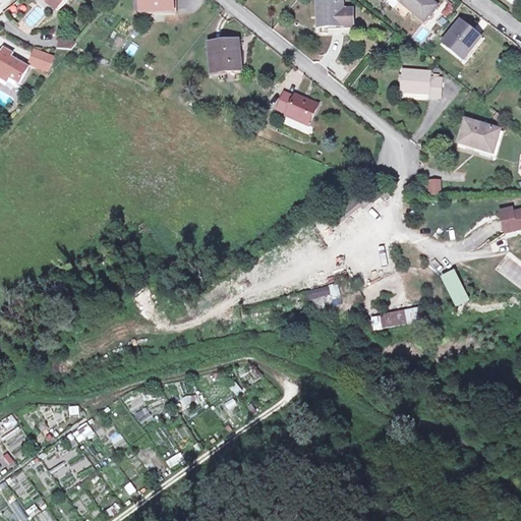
[(39,0),(54,13),(65,0),(39,0)]
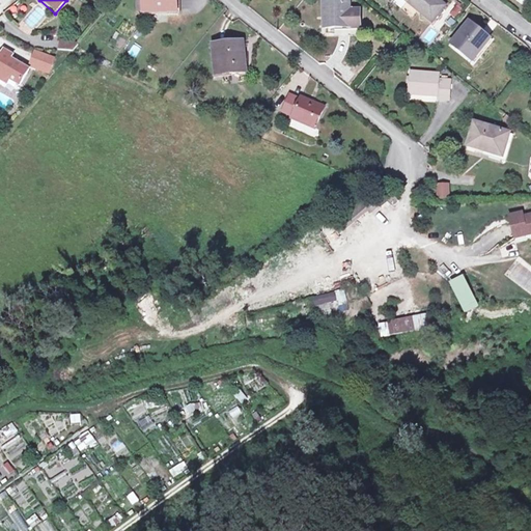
[(140,0),(141,8),(140,22),(140,23),(163,23),(163,19),(174,20),(174,0),(140,0)]
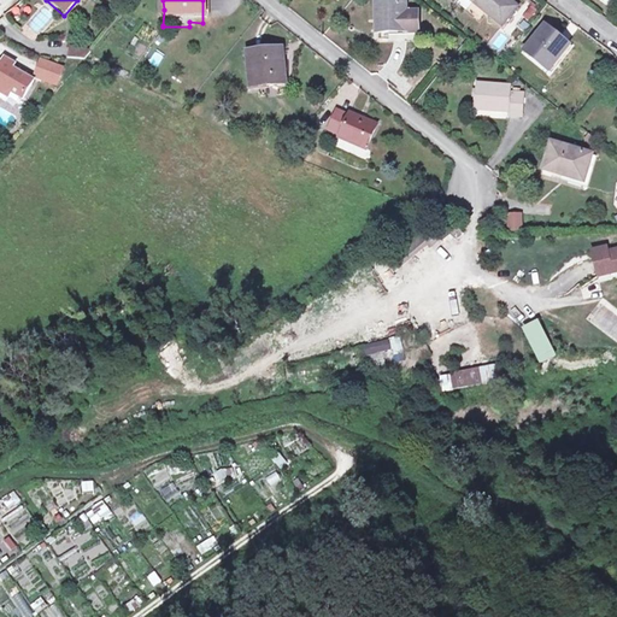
[(470,6),(462,0),(459,0),(454,7),(464,15),(470,6)]
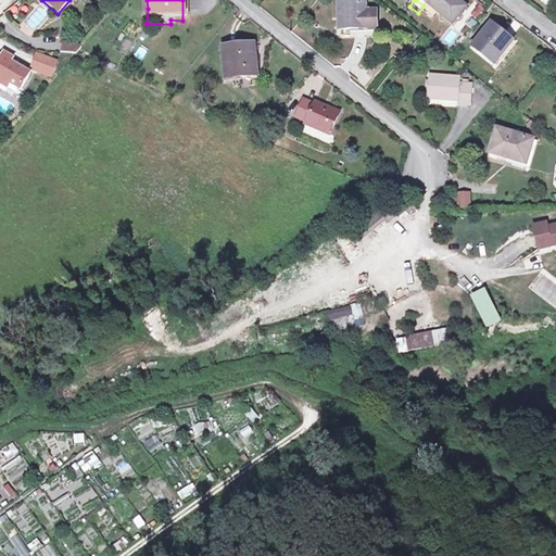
[(416,0),(424,5),(452,28),(466,10),(453,0),(416,0)]
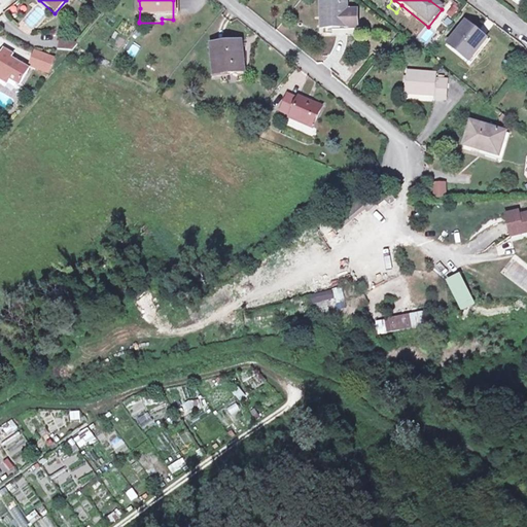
[(352,19),(345,19),(345,9),(321,10),(323,36),(353,35),(352,19)]
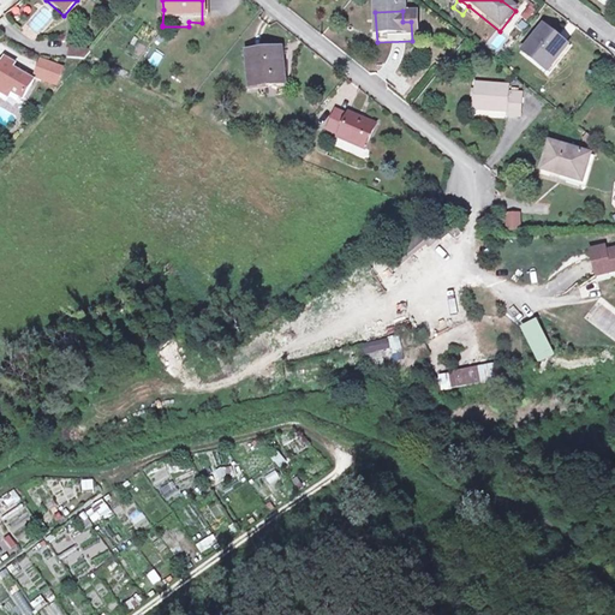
[(568,53),(542,33),(521,59),(548,79),(568,53)]
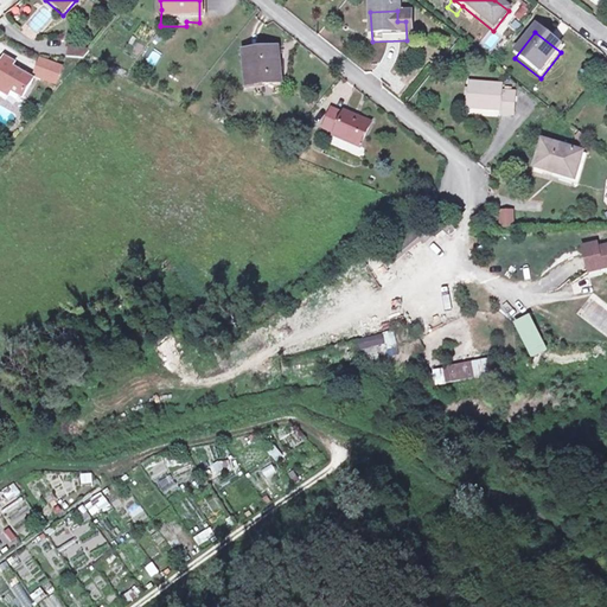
[(84,58),(89,50),(69,46),(68,56),(84,58)]
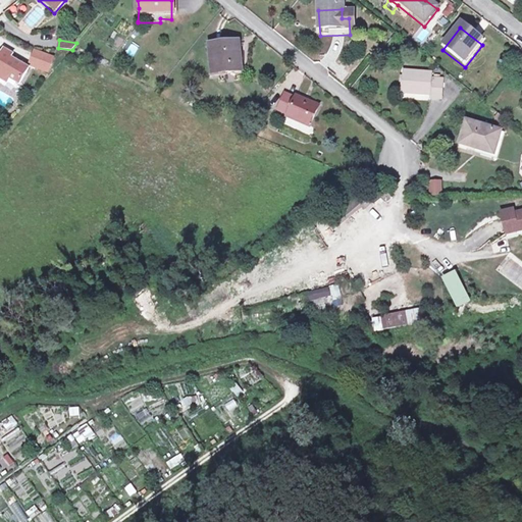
[(129,42),(125,53),(134,57),(138,46),(129,42)]
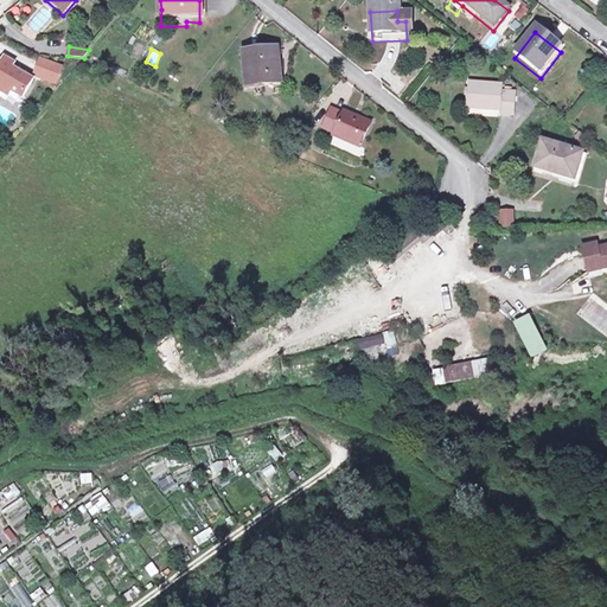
[(0,58),(0,85),(6,89),(19,97),(30,78),(8,66),(11,63),(1,57),(0,58)]
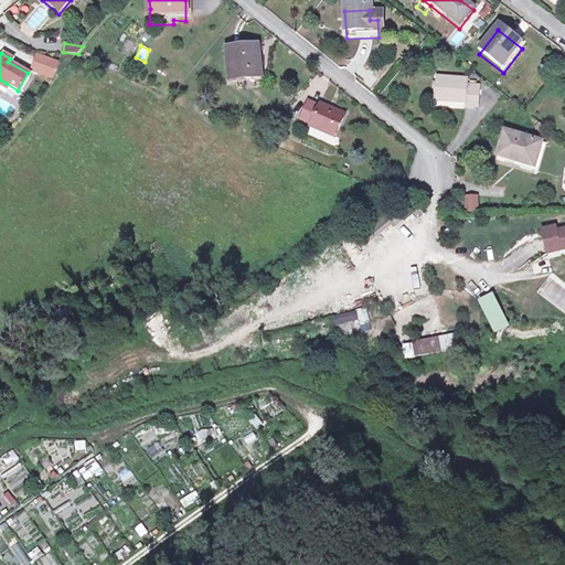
[(257,76),(258,76),(257,54),(227,56),(227,70),(232,68),(233,87),(257,85),(257,76)]
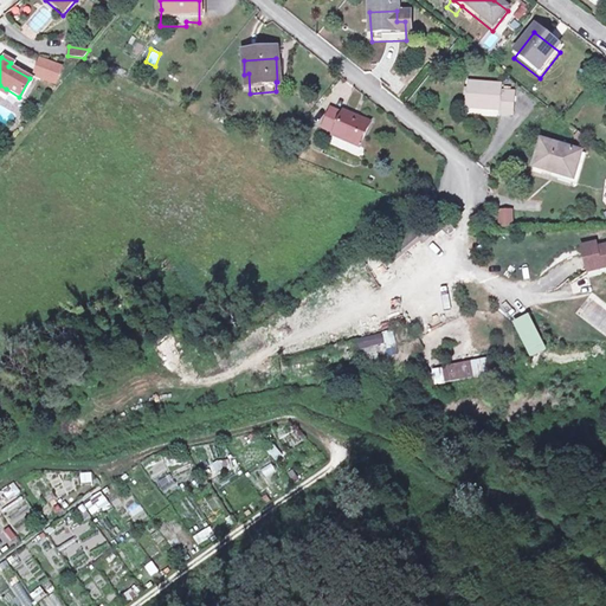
[(47,79),(52,64),(38,59),(33,73),(47,79)]
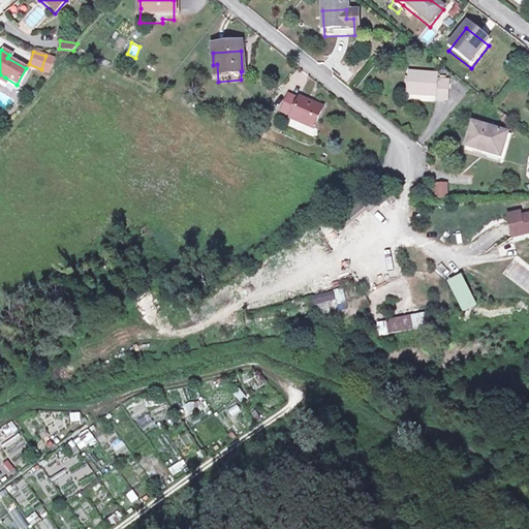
[(52,58),(45,56),(41,69),(47,71),(52,58)]
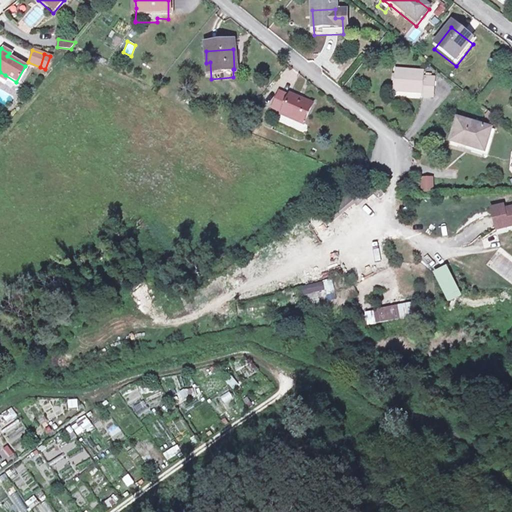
[(420,94),(422,95),(433,96),(434,77),(427,76),(423,75),(423,71),(395,68),(393,89),(420,92),(420,94)]
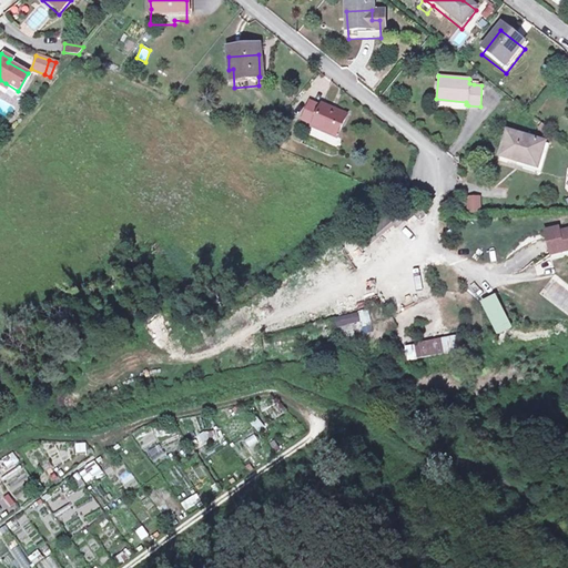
[(345,122),(322,111),(320,114),(308,109),(301,125),(312,130),(311,133),(334,145),(345,122)]
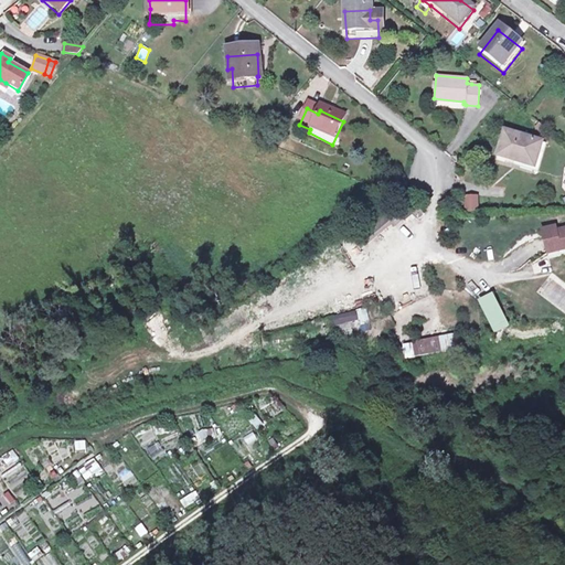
[(518,164),(535,170),(542,148),(504,137),(498,161),(516,167),(518,164)]
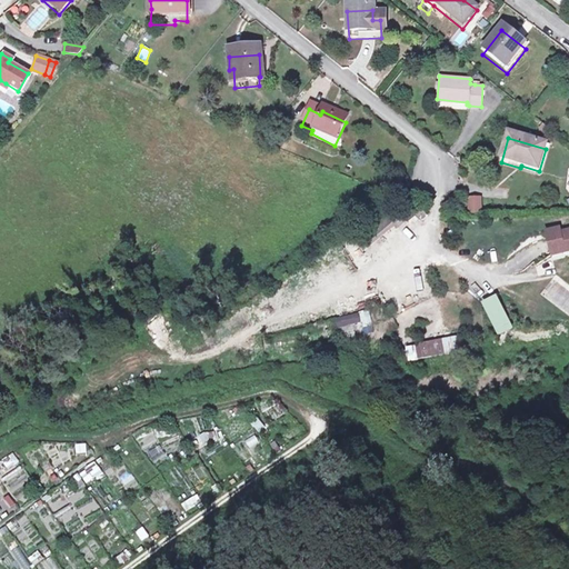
[(479,201),(466,201),(467,216),(478,216),(479,201)]
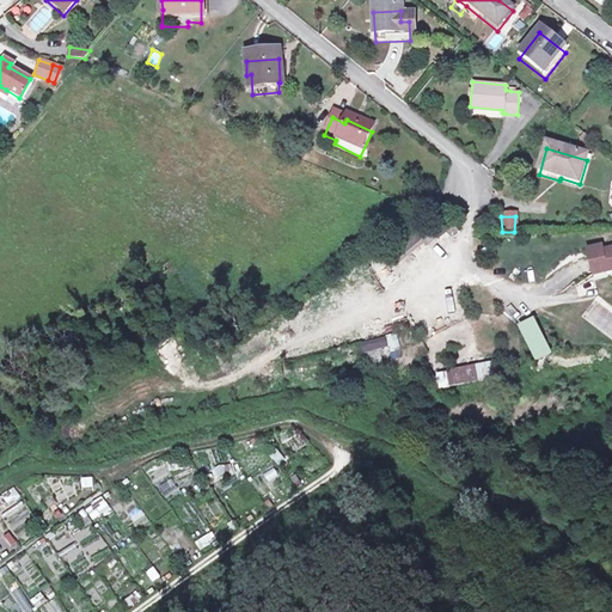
[(611,252),(600,255),(599,250),(581,254),(586,274),(600,270),(601,276),(611,274),(611,252)]
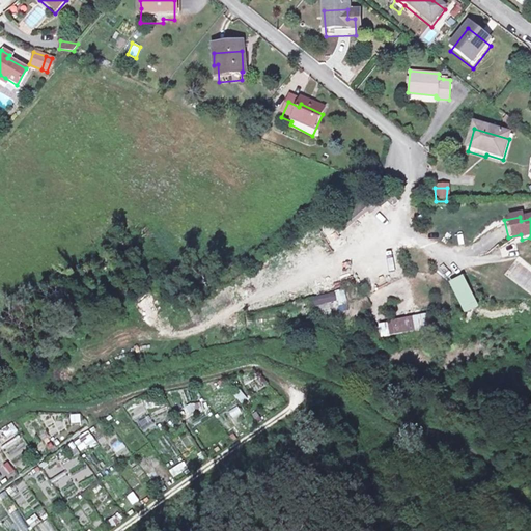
[(318,238),(324,234),(320,228),(314,232),(318,238)]
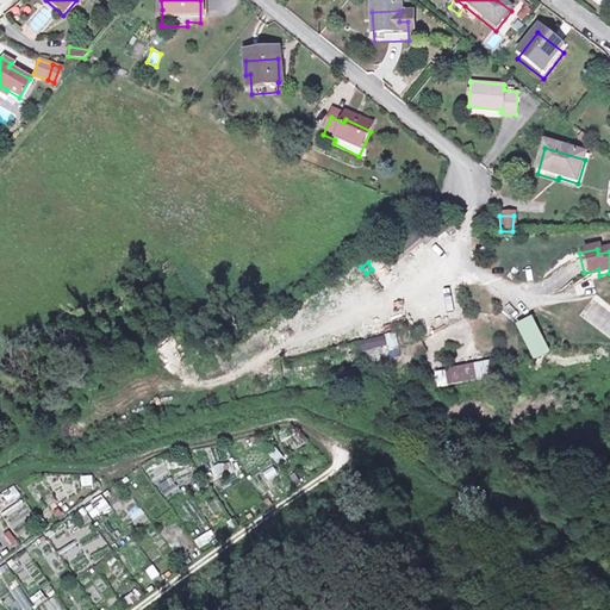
[(348,279),(331,282),(336,299),(353,294),(348,279)]
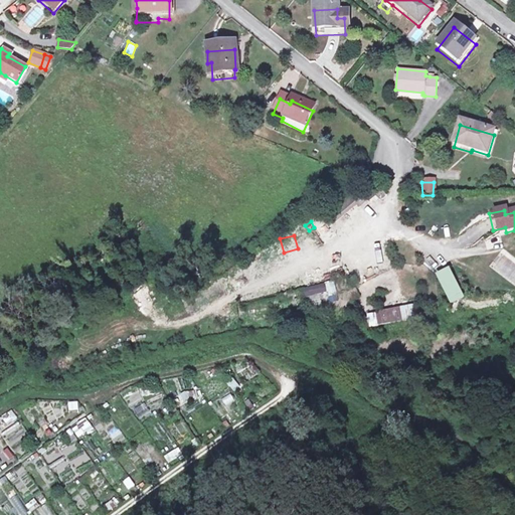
[(379,266),(376,251),(371,252),(374,267),(379,266)]
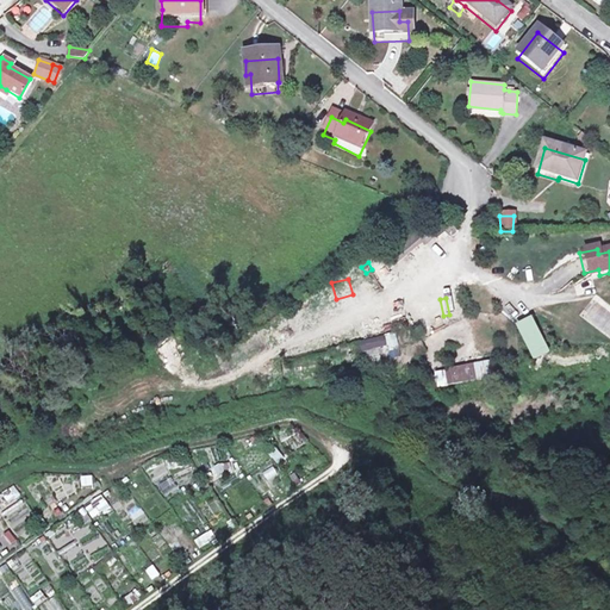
[(384,350),(397,350),(396,336),(354,338),(355,356),(385,355),(384,350)]
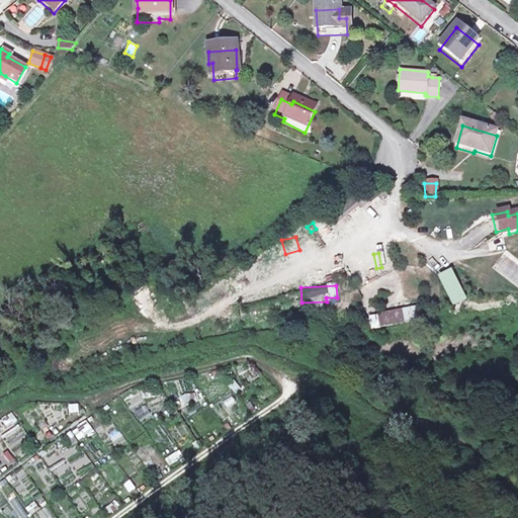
[(454,298),(459,296),(454,286),(449,288),(454,298)]
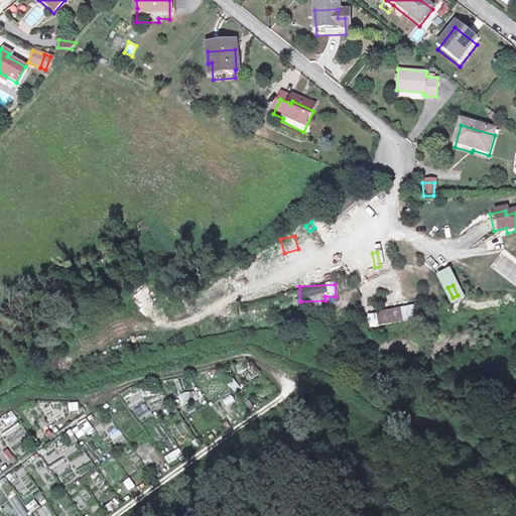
[(412,319),(409,305),(366,313),(369,328),(412,319)]
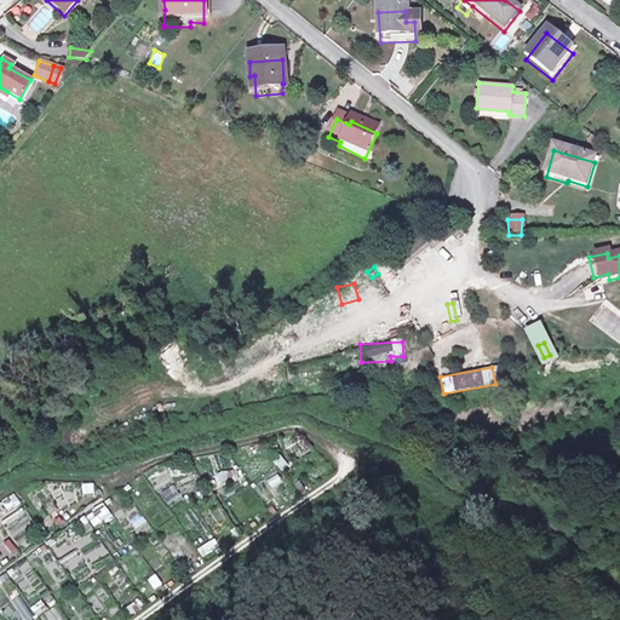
[(273,460),(281,471),(288,465),(280,455),(273,460)]
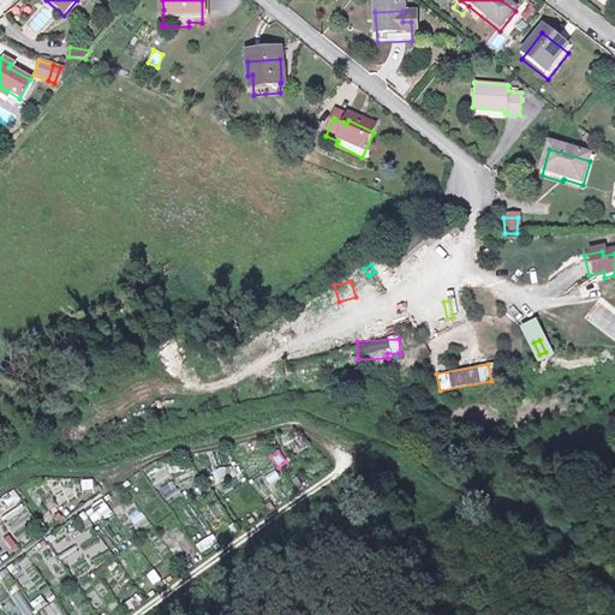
[(232,465),(220,467),(222,477),(234,473),(232,465)]
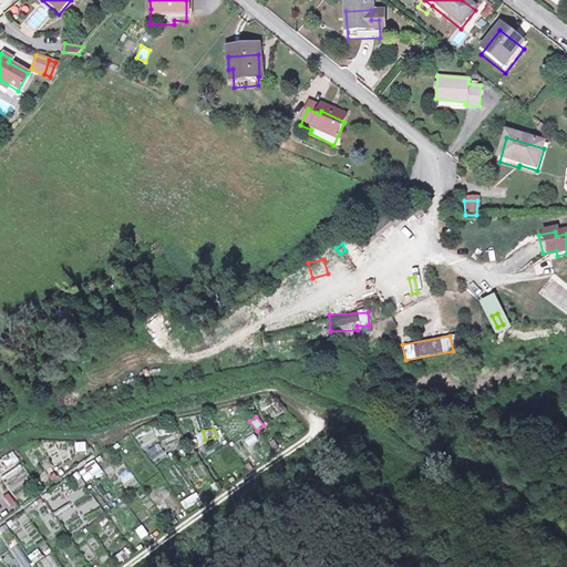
[(146,452),(153,461),(165,452),(158,443),(146,452)]
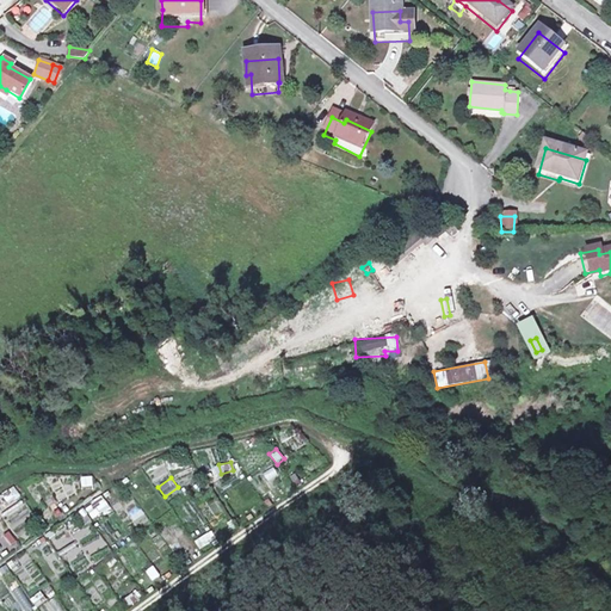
[(14,487),(1,493),(6,503),(19,497),(14,487)]
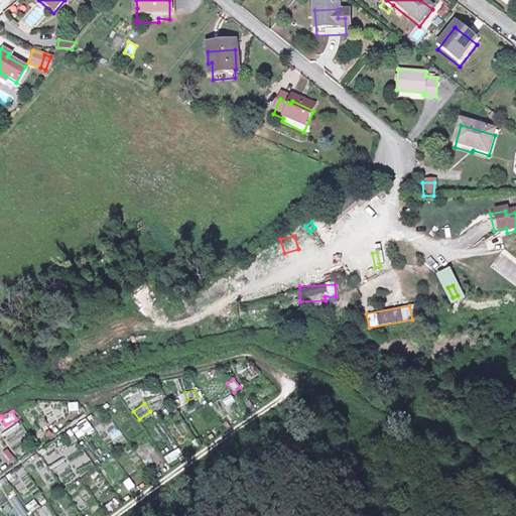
[(46,437),(52,434),(43,417),(37,420),(46,437)]
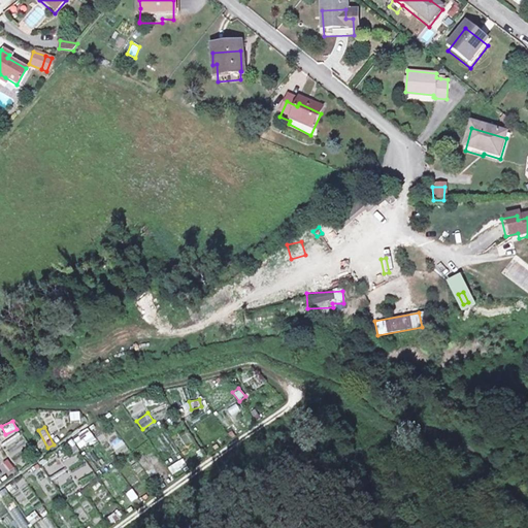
[(79,449),(95,439),(90,429),(73,439),(79,449)]
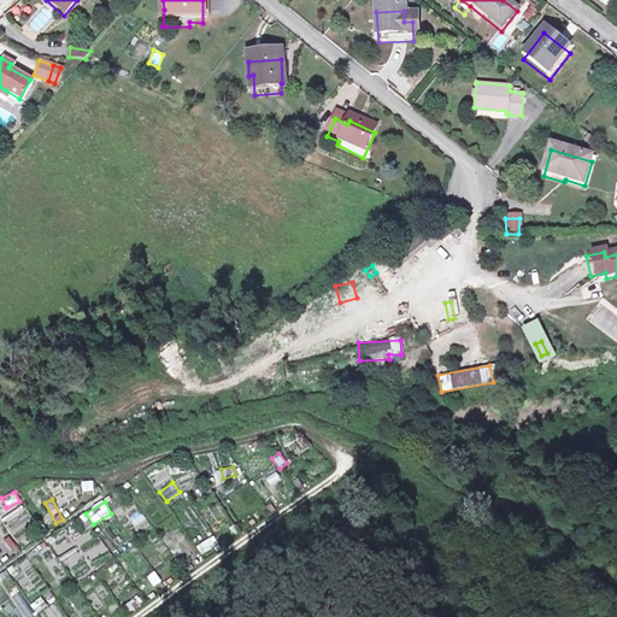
[(86,513),(77,516),(81,528),(89,526),(86,513)]
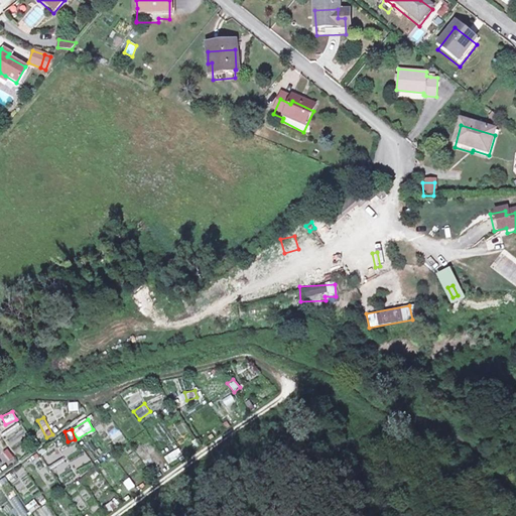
[(33,499),(25,505),(30,512),(38,507),(33,499)]
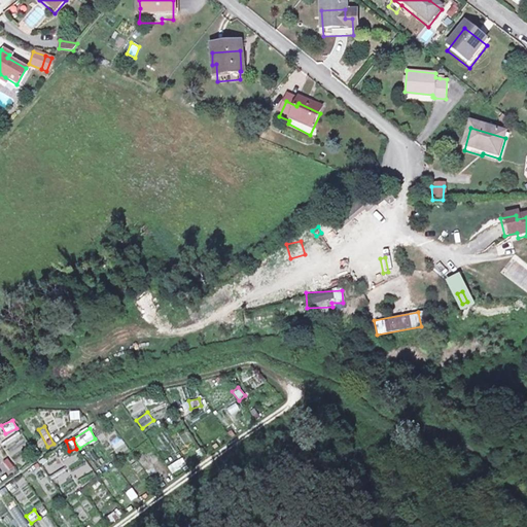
[(55,526),(47,514),(41,518),(45,526),(55,526)]
